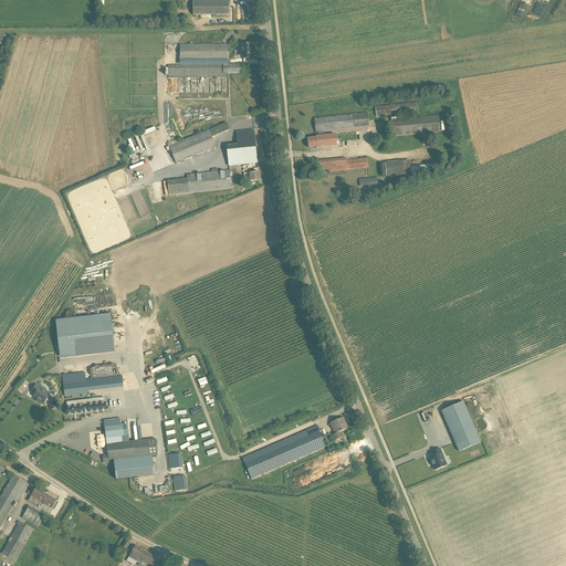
[(229,0),(192,0),(194,16),(229,16),(229,0)]
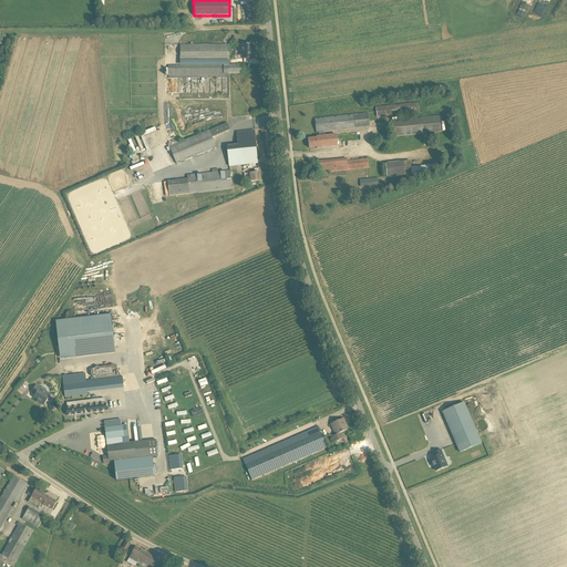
[(523,0),(521,0),(515,16),(523,19),(527,7),(529,2),(523,0)]
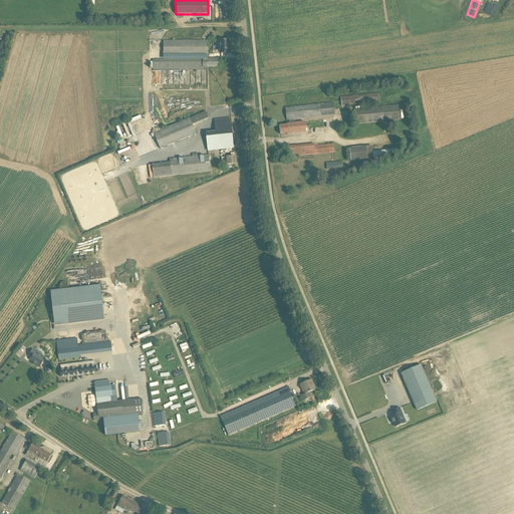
[(229,40),(220,41),(216,41),(216,50),(220,51),(220,53),(228,53),(228,50),(229,50),(229,40)]
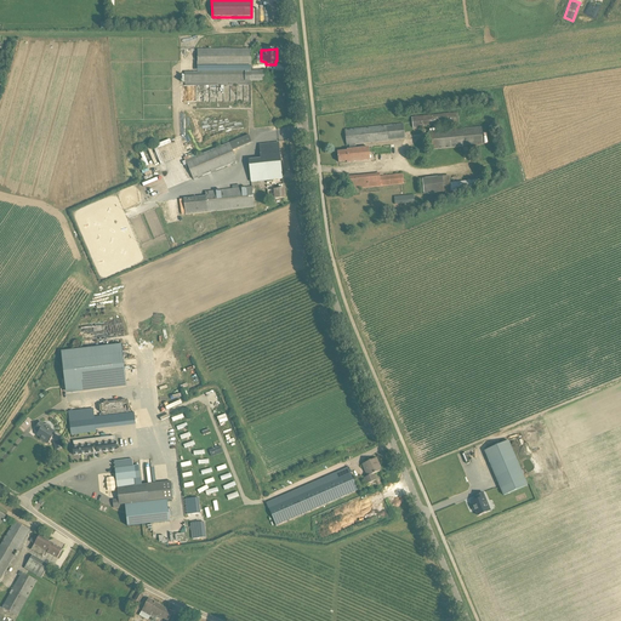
[(198,50),(198,67),(198,72),(251,72),(251,67),(251,50),(198,50)]
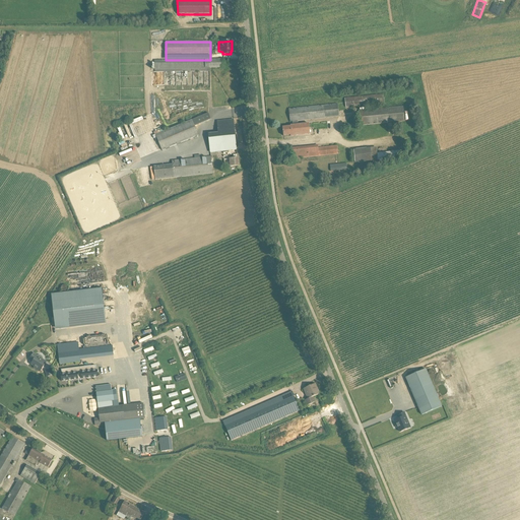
[(154,70),(155,70),(155,72),(210,72),(210,68),(224,68),(224,62),(224,60),(210,60),(166,60),(154,60),(154,70)]
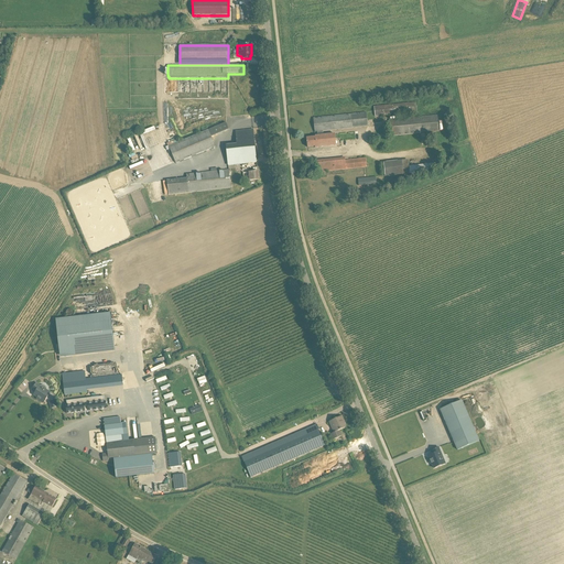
[(415,104),(375,107),(376,117),(415,112),(415,104)]
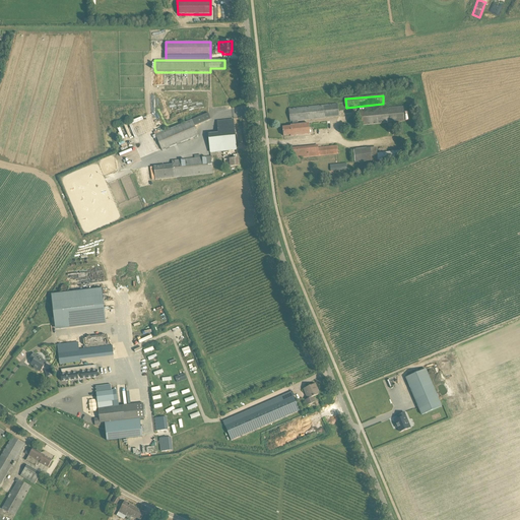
[(339,117),(338,105),(288,110),(290,122),(293,122),(293,126),(290,126),(290,127),(282,128),(283,136),(290,135),(290,136),(310,134),(309,124),(299,125),(298,121),(339,117)]
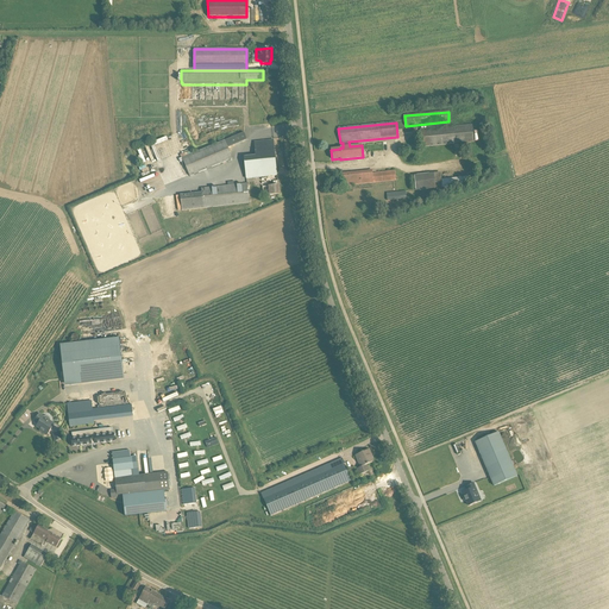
[(472,126),(421,130),(422,146),(458,144),(473,142),(472,126)]
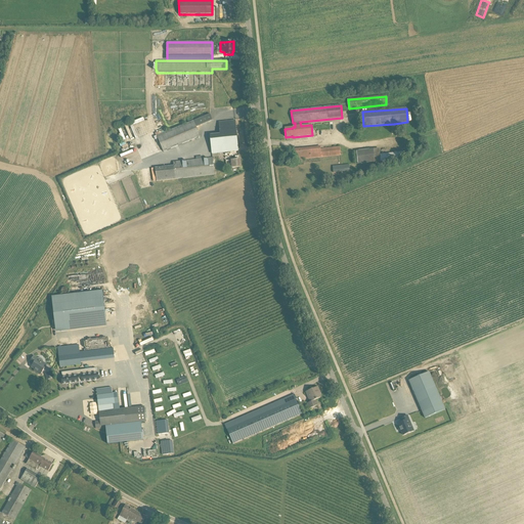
[(200,136),(197,127),(209,122),(213,121),(210,115),(157,136),(163,151),(200,136)]
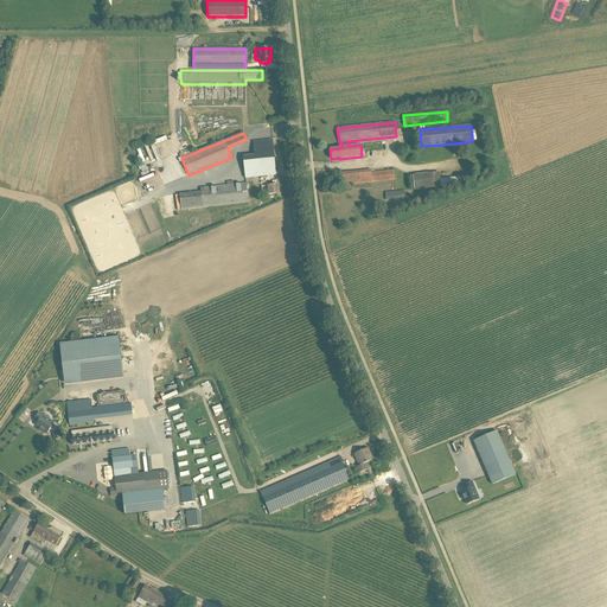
[(148,147),(165,141),(164,139),(141,147),(146,161),(149,160),(147,154),(151,153),(148,147)]
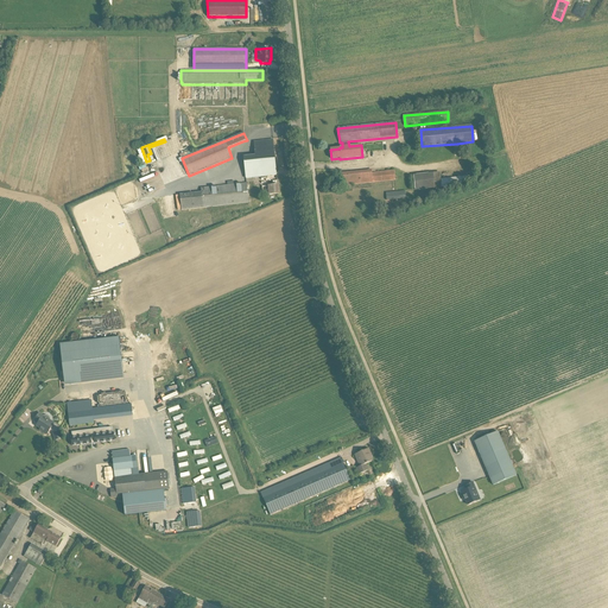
[(273,140),(267,140),(254,141),(255,156),(244,157),(245,164),(246,178),(277,175),(273,140)]
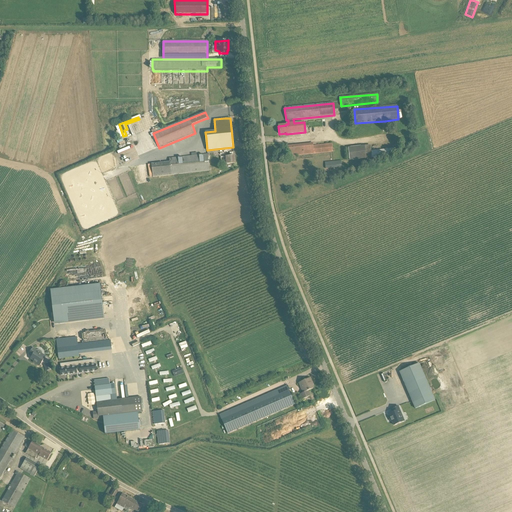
[(332,144),(314,146),(313,143),(287,146),(288,157),(295,156),(296,155),(333,152),(332,144)]
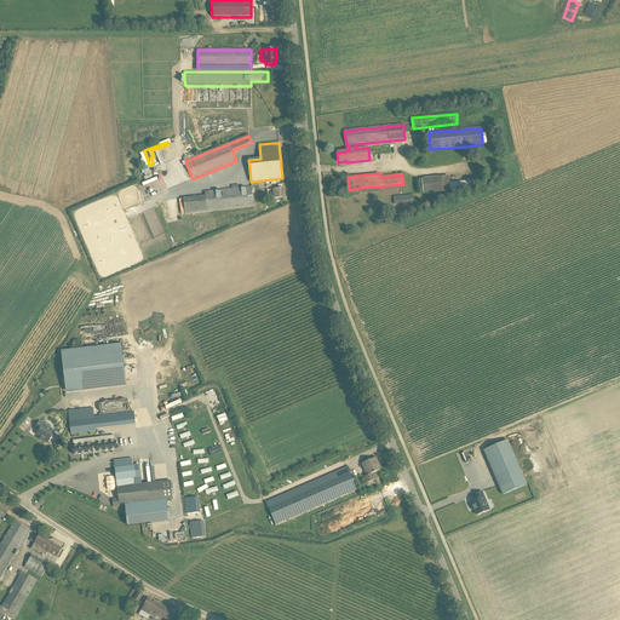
[(451,191),(449,183),(449,177),(423,179),(424,194),(451,191)]
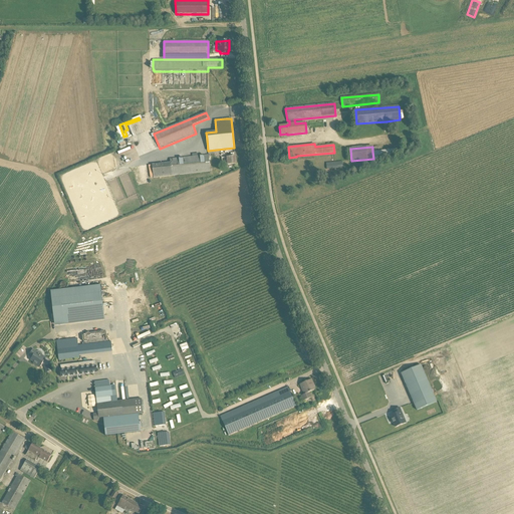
[(235,157),(227,158),(226,158),(225,151),(221,152),(222,163),(227,162),(227,165),(236,164),(235,157)]
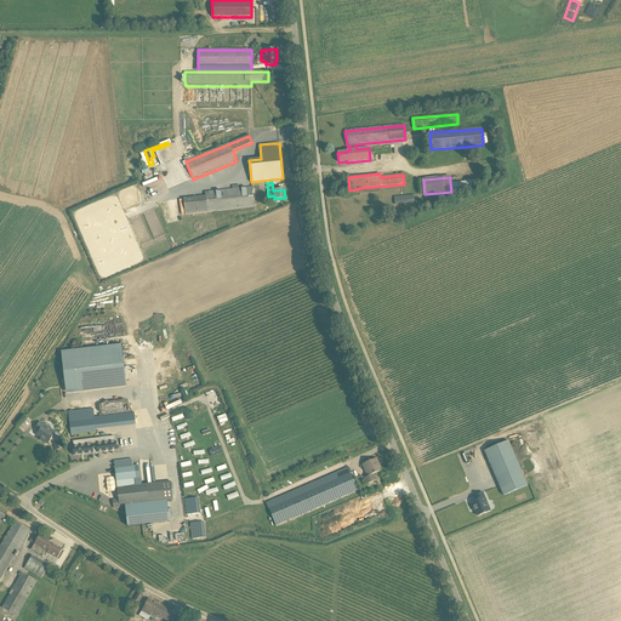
[(251,187),(205,192),(205,197),(184,199),(186,214),(254,208),(257,206),(257,198),(252,198),(251,187)]
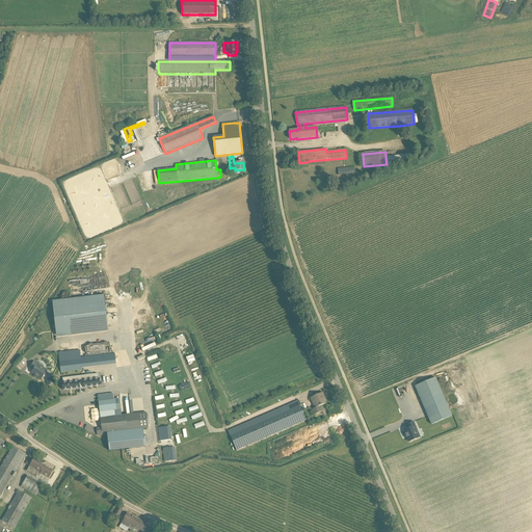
[(354,167),(339,169),(339,176),(355,175),(354,167)]
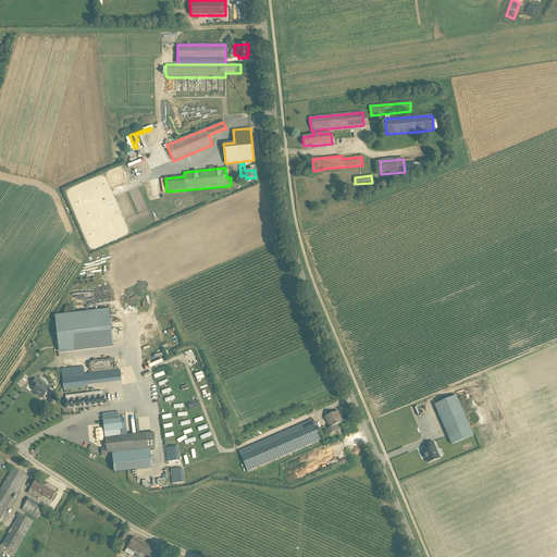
[(109,309),(56,316),(59,348),(113,342),(109,309)]
